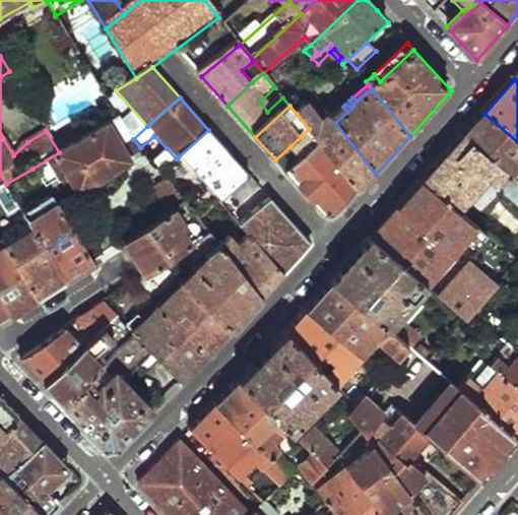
[(309,129),(322,145),(361,192),(376,175),(335,123),(331,118),(323,125),(306,107),(297,114),(309,129)]
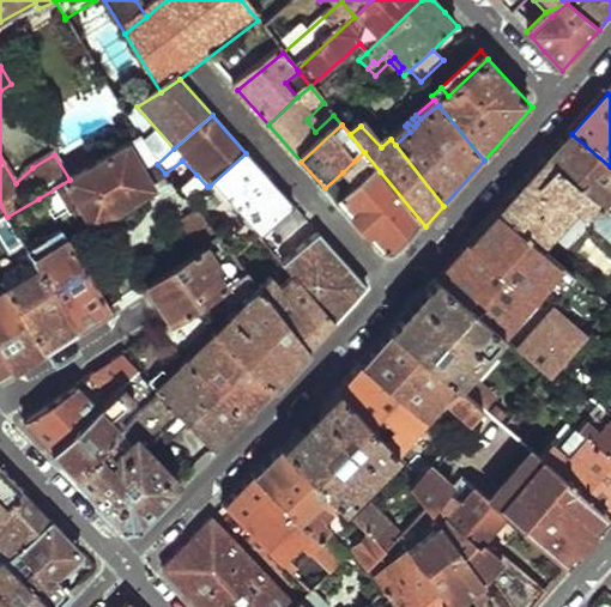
[(405,126),(391,139),(395,145),(410,132),(405,126)]
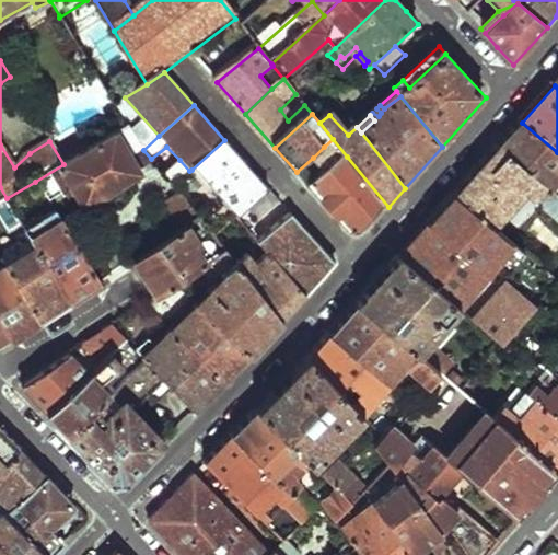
[(498,147),(547,189),(557,177),(557,152),(522,123),(502,143),(498,147)]
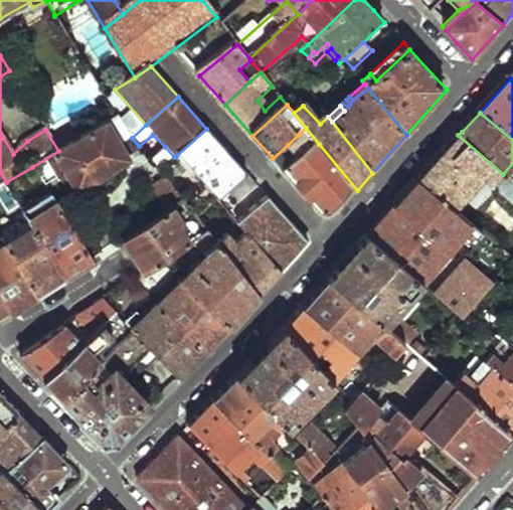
[(58,151),(32,167),(44,186),(49,183),(42,173),(59,163),(65,172),(61,174),(63,183),(68,190),(75,190),(92,182),(96,184),(109,176),(107,171),(142,150),(139,146),(132,138),(116,116),(58,151)]
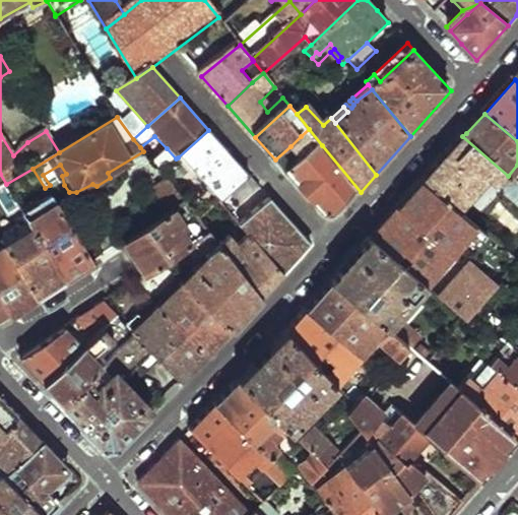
[(301,136),(314,151),(322,145),(309,129),(301,136)]
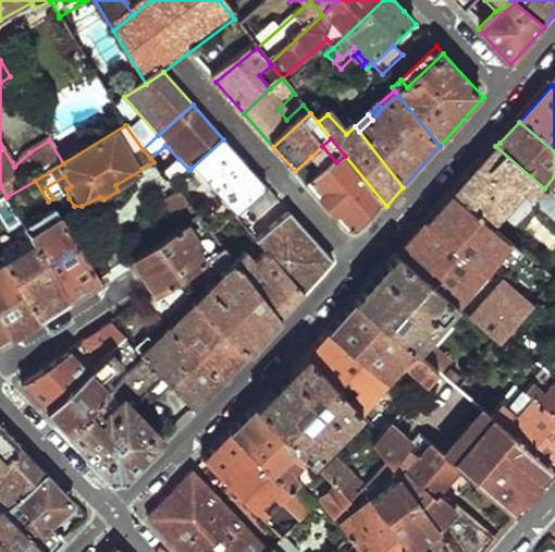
[(223,139),(190,169),(237,221),(248,211),(269,192),(223,139)]
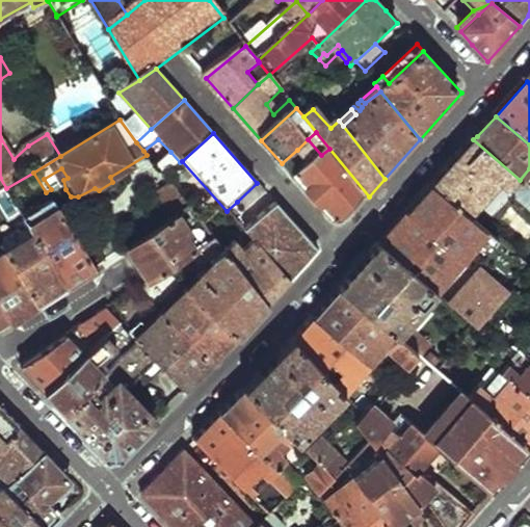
[(308,139),(297,150),(311,165),(321,155),(308,139)]
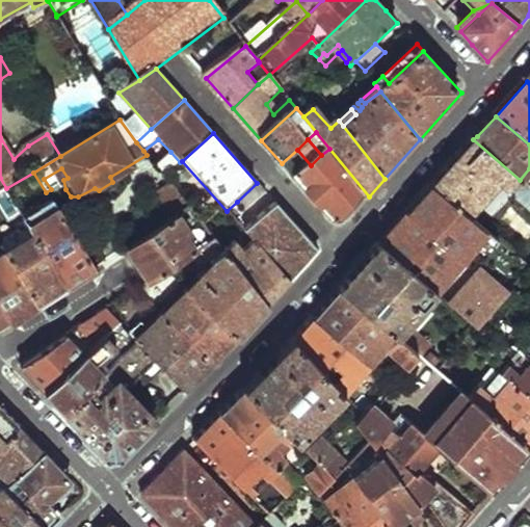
[(431,188),(470,218),(479,206),(475,204),(493,182),(496,185),(503,191),(508,191),(511,192),(512,194),(515,196),(517,201),(529,210),(529,188),(525,185),(520,180),(473,139),(431,188)]
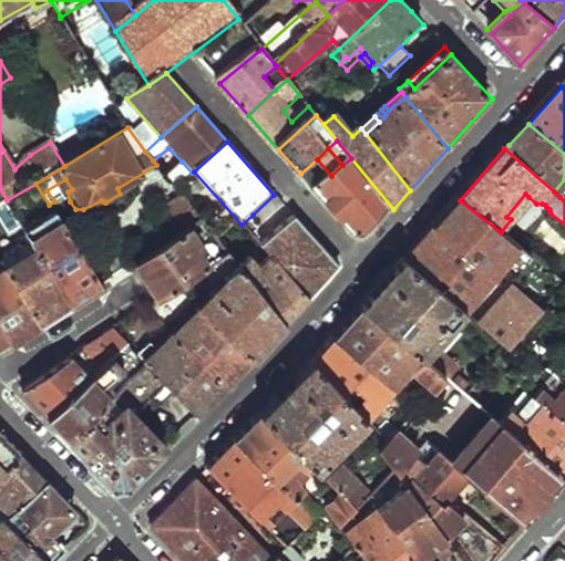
[(331,176),(316,191),(356,237),(362,238),(368,238),(393,209),(351,158),(342,165),(331,176)]
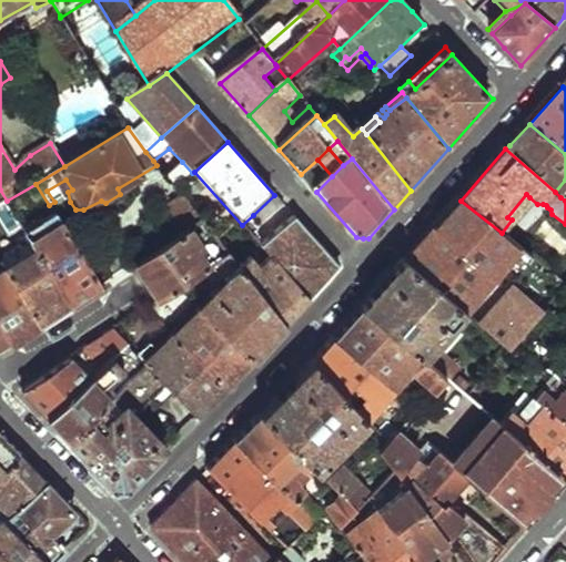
[(177,169),(180,174),(185,180),(192,173),(182,162),(177,169)]
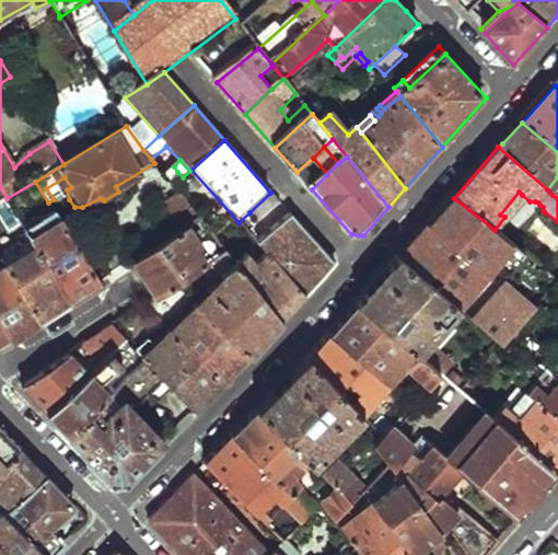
[(177,172),(167,180),(173,186),(183,177),(177,172)]
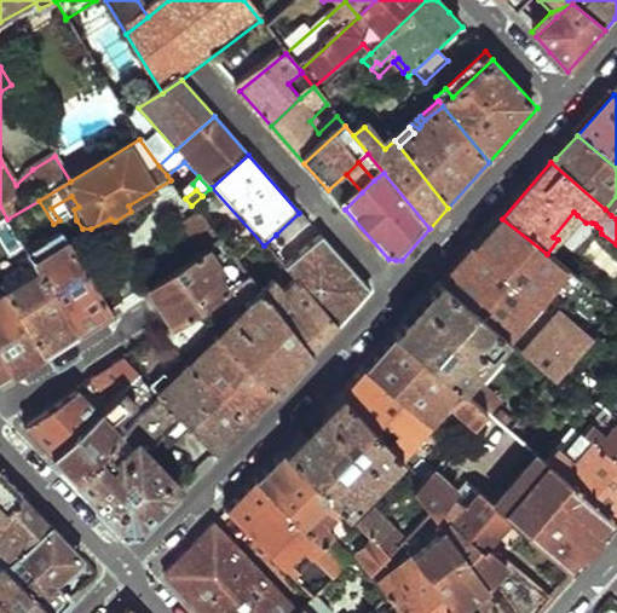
[(71,196),(51,208),(59,220),(74,209),(79,207),(71,196)]
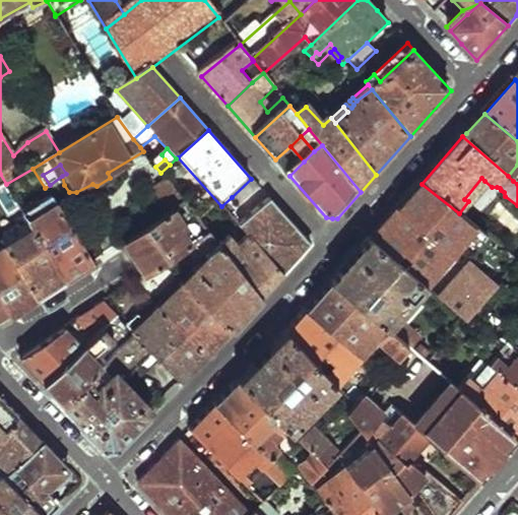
[(517,165),(508,176),(513,181),(517,175),(517,165)]
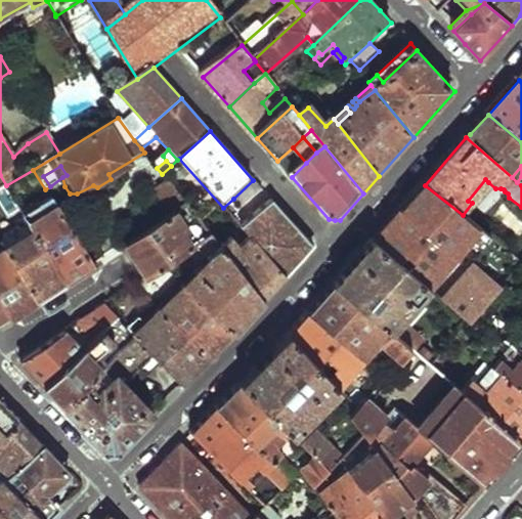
[(485,179),(468,201),(472,203),(488,182),(485,179)]
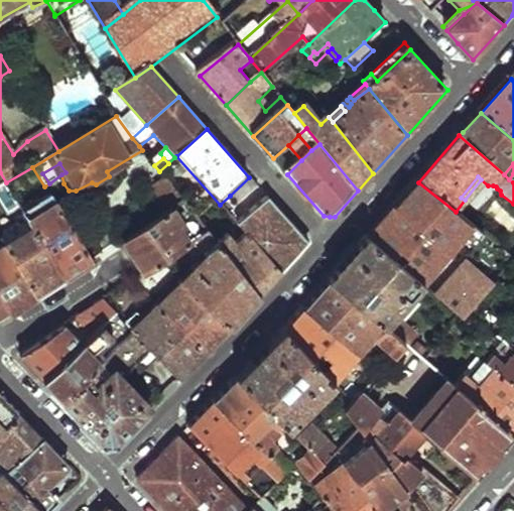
[(163,177),(149,188),(164,209),(173,202),(179,198),(163,177)]
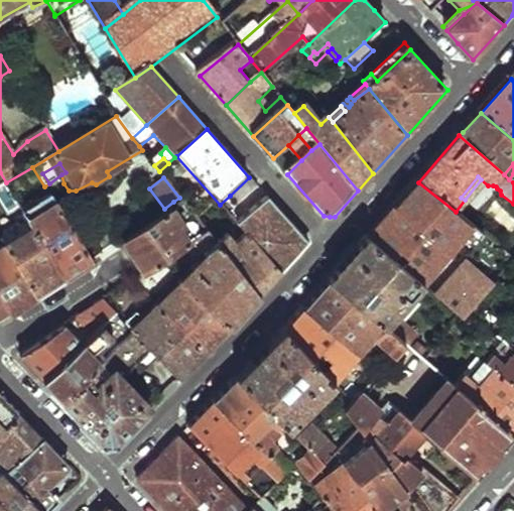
[(249,177),(230,196),(240,206),(259,187),(249,177)]
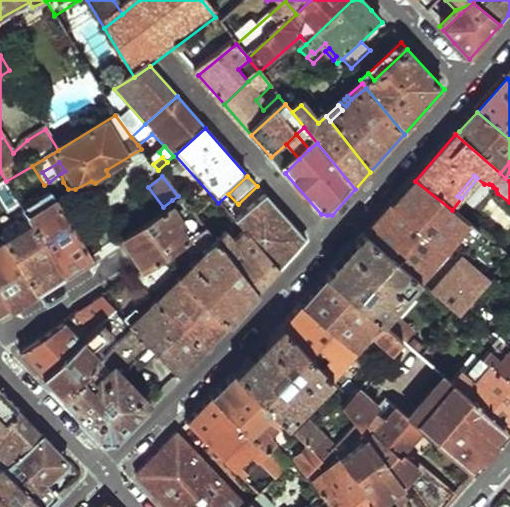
[(415,181),(392,207),(436,246),(439,248),(454,232),(458,228),(475,241),(480,236),(452,210),(415,181)]
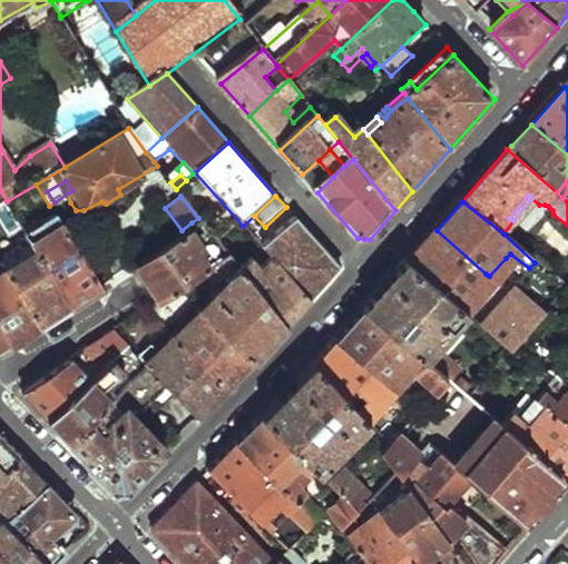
[(192,223),(198,233),(206,226),(198,218),(192,223)]
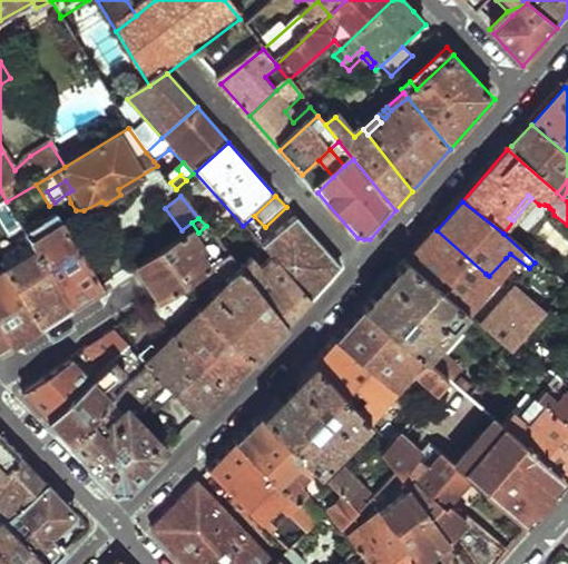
[(296,218),(265,247),(267,250),(312,303),(325,288),(334,278),(339,274),(339,268),(339,265),(336,261),(296,218)]
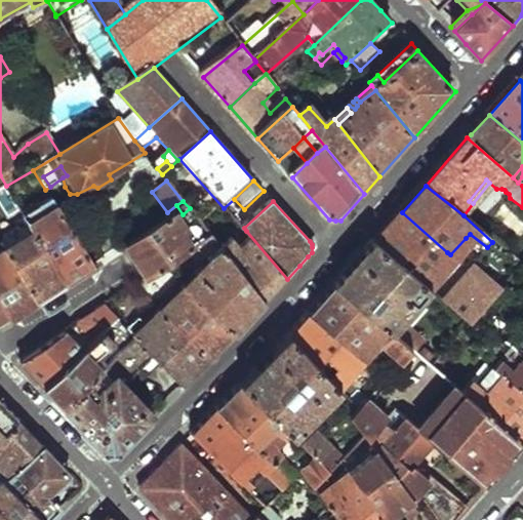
[(29,224),(33,229),(68,287),(95,270),(53,203),(38,212),(38,209),(26,217),(29,224)]
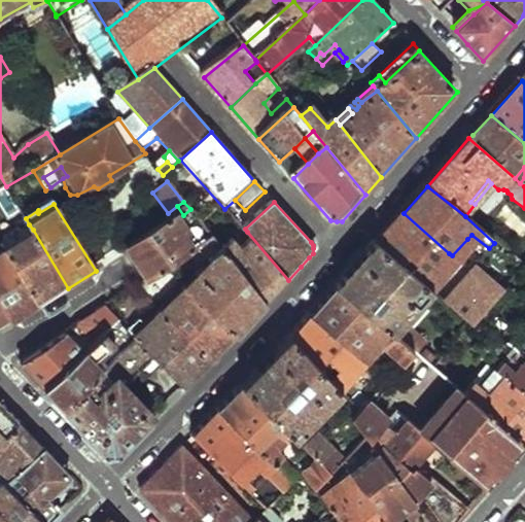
[(387,231),(434,271),(449,253),(404,213),(387,231)]
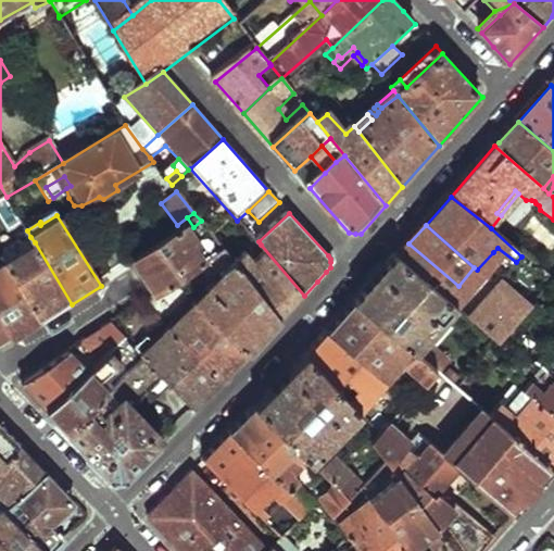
[(188,230),(136,263),(158,296),(204,265),(196,250),(198,247),(188,230)]
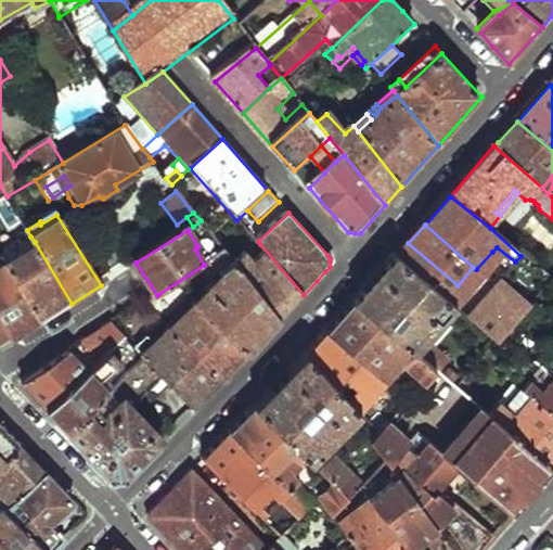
[(16,238),(8,243),(5,247),(7,252),(12,256),(35,242),(30,237),(23,241),(20,238),(16,238)]
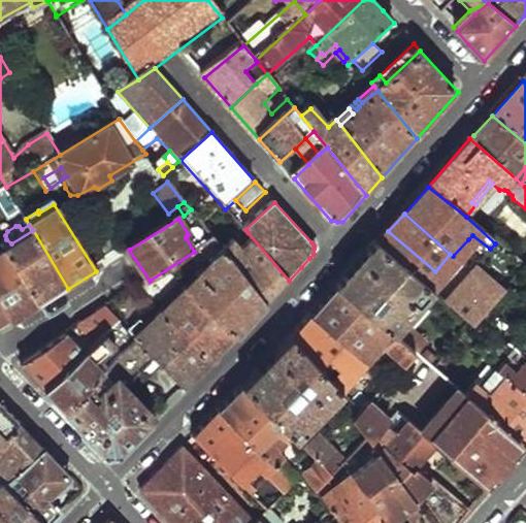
[(7,254),(40,306),(68,289),(33,230),(11,243),(6,239),(0,241),(4,249),(7,254)]
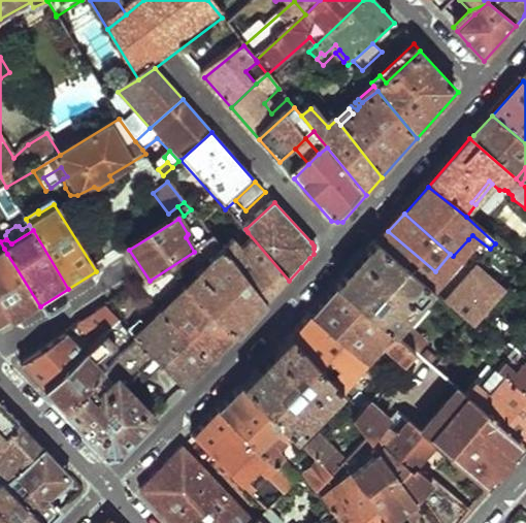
[(226,252),(267,303),(276,293),(289,281),(248,232),(240,239),(247,246),(241,250),(235,242),(226,252)]
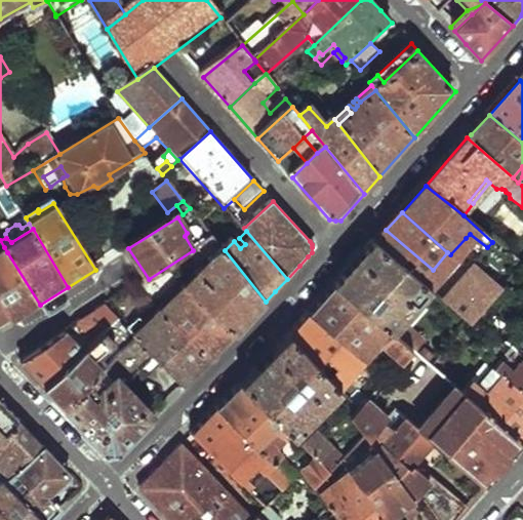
[(466,238),(470,242),(483,251),(487,247),(470,234),(466,238)]
